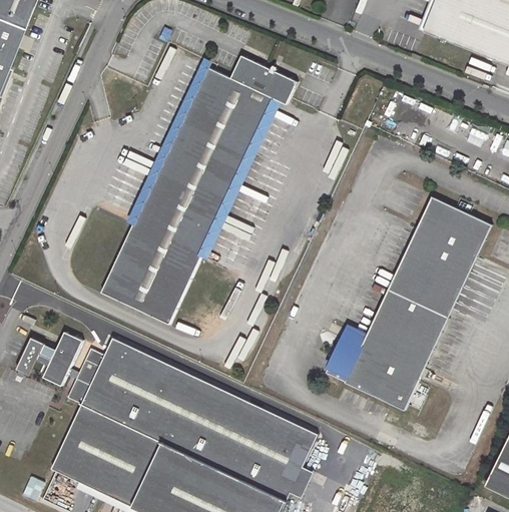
[(2,66),(18,27),(29,0),(0,0),(0,82),(6,68),(2,66)]
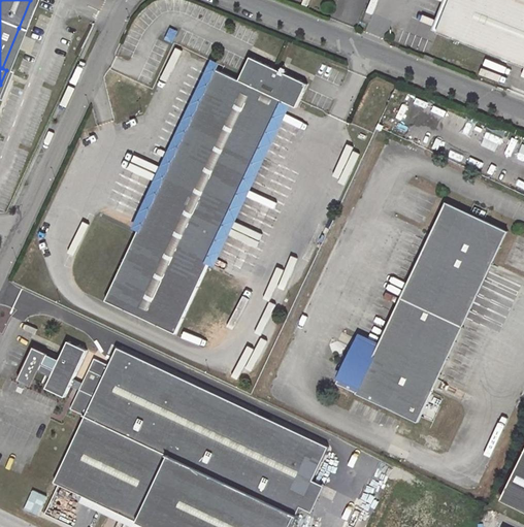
[(440,0),(429,29),(434,31),(447,0),(440,0)]
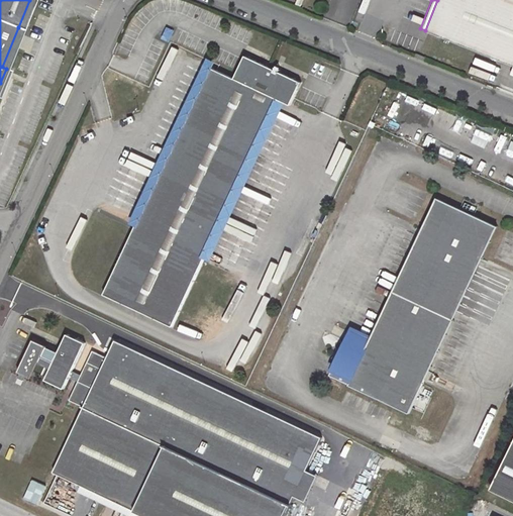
[(506,45),(512,47),(512,0),(437,0),(425,30),(500,61),(506,45)]
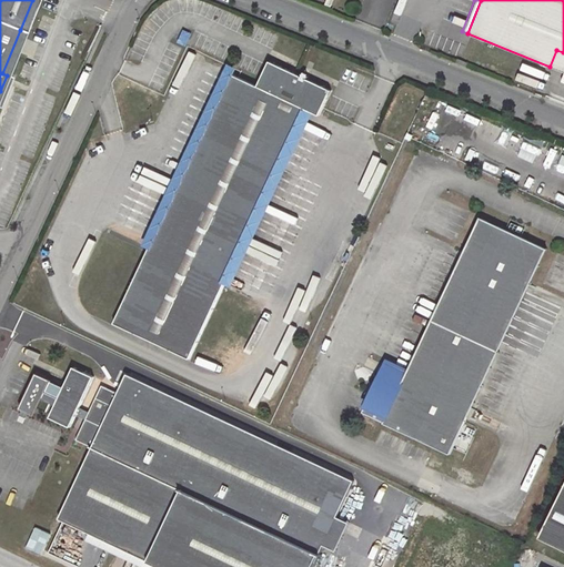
[(563,71),(563,52),(556,50),(550,67),(563,71)]
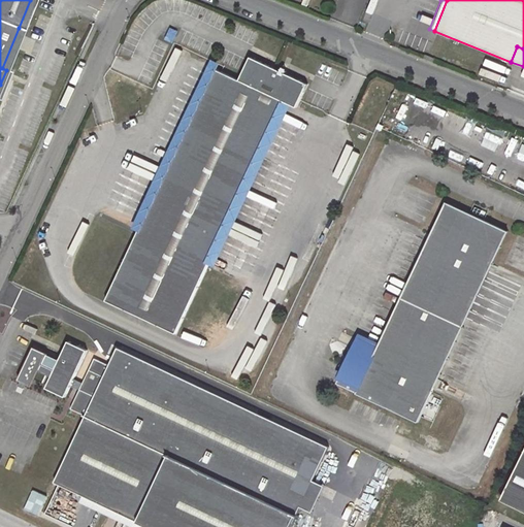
[(172,333),(281,101),(293,106),(303,83),(282,72),(283,70),(277,68),(276,70),(247,56),(235,79),(211,68),(102,300),(172,333)]
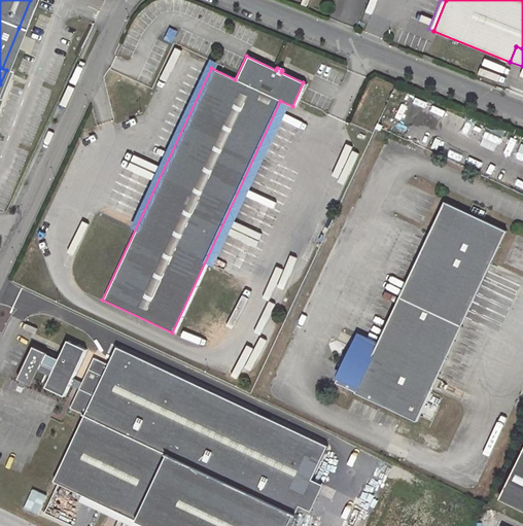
[(441,199),(376,344),(375,343),(368,359),(364,357),(350,387),(399,410),(398,411),(415,419),(502,228),(441,199)]
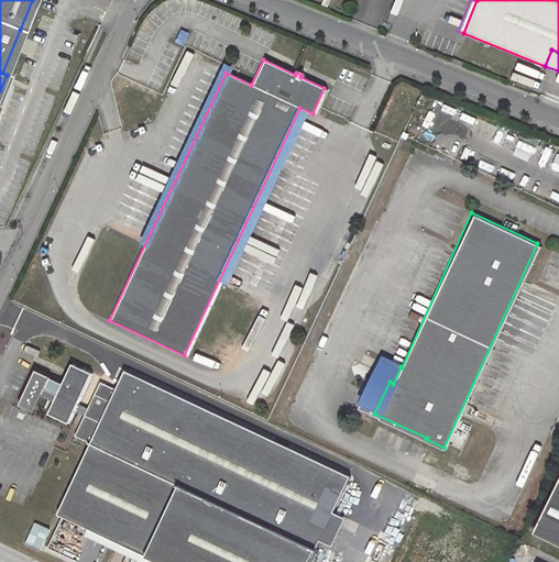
[(513,222),(502,217),(500,222),(511,228),(513,222)]
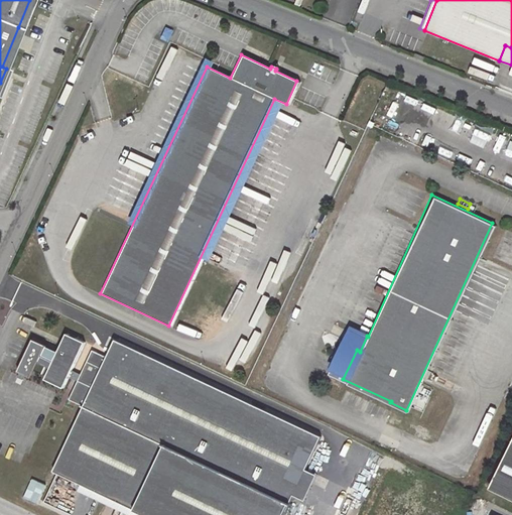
[(367,336),(365,335),(348,328),(341,343),(357,350),(360,352),(367,336)]
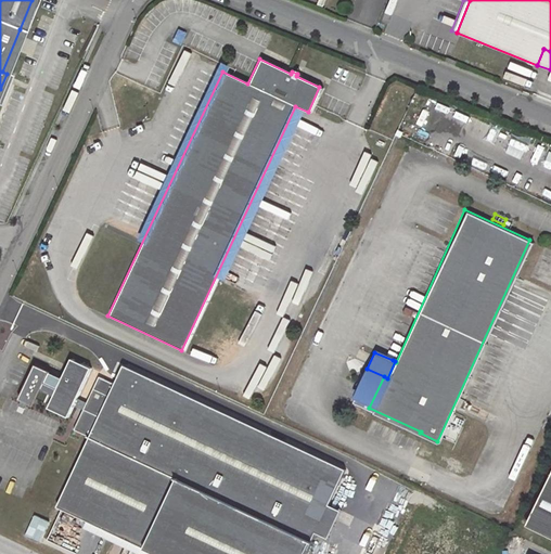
[(303,553),(314,531),(325,537),(332,525),(319,519),(327,504),(343,468),(120,364),(112,384),(95,376),(84,402),(74,398),(88,368),(68,358),(54,388),(41,383),(47,372),(31,364),(15,399),(30,407),(38,389),(46,393),(42,401),(48,403),(46,408),(65,417),(71,404),(80,409),(72,429),(87,437),(54,506),(155,553),(303,553)]
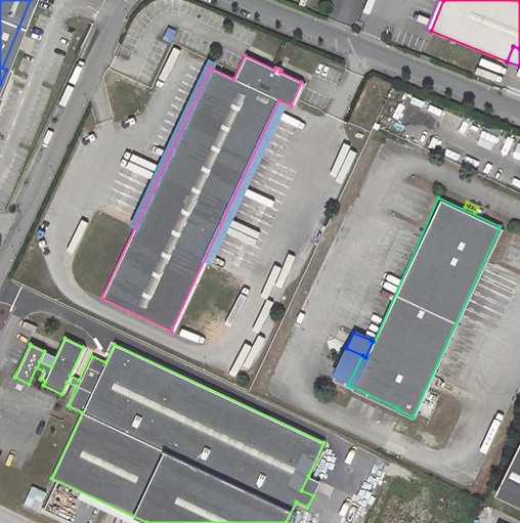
[(332,378),(348,385),(362,355),(346,348),(343,355),(341,354),(334,371),(336,372),(332,378)]
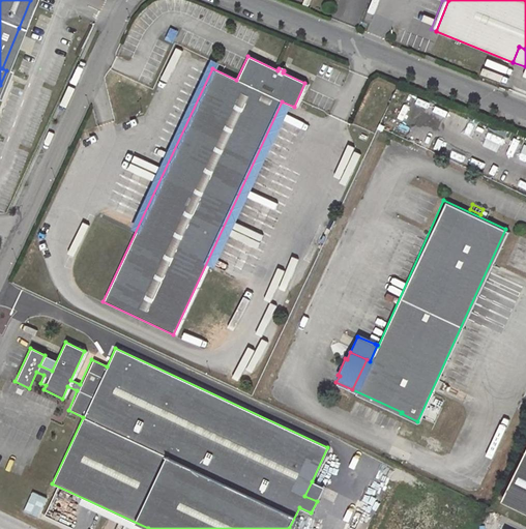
[(438,399),(433,395),(424,415),(429,417),(438,399)]
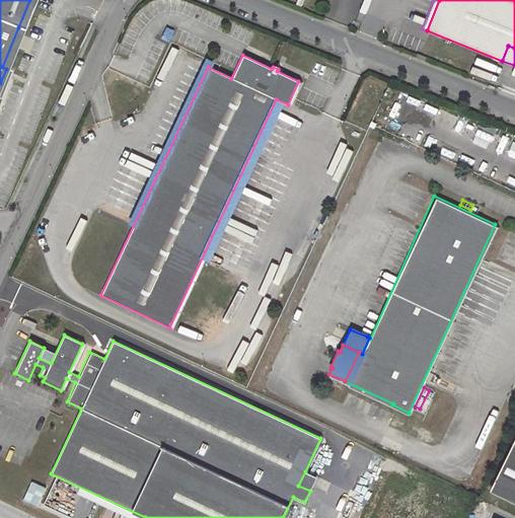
[(399,413),(393,410),(386,423),(392,426),(399,413)]
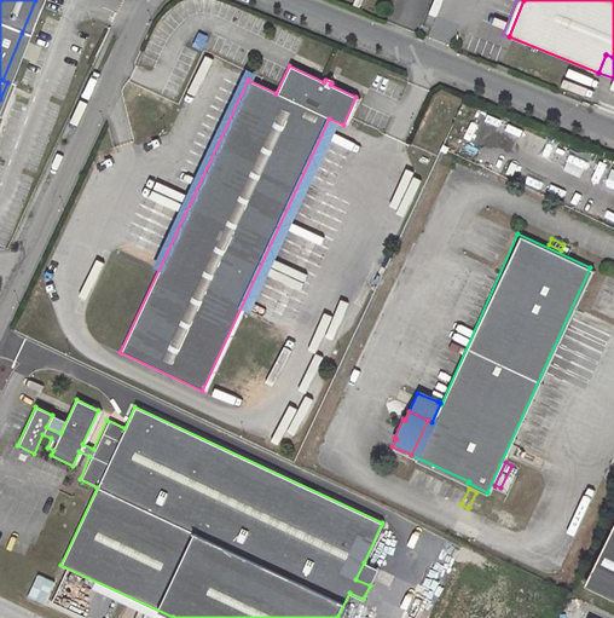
[(613,525),(613,529),(585,584),(613,598),(613,525)]
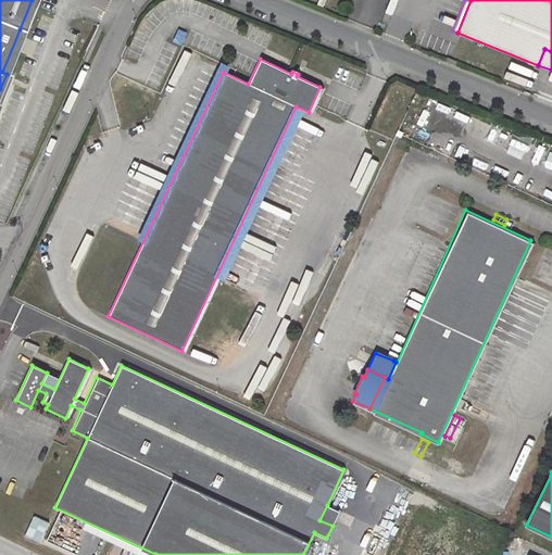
[(339,511),(327,505),(320,520),(333,526),(339,511)]
